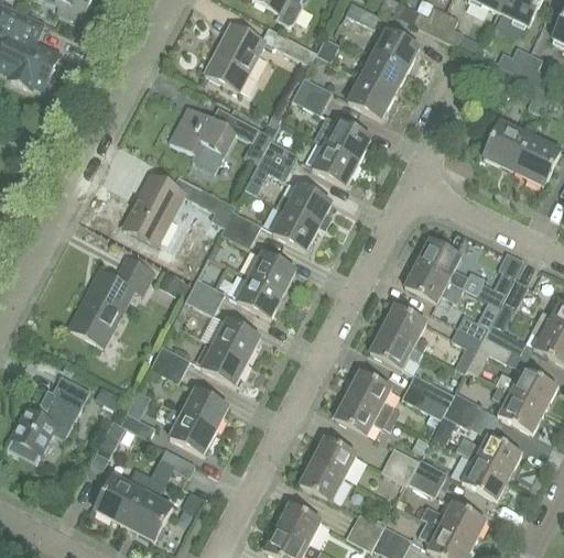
[(57,9),(80,19),(89,0),(51,0),(60,4),(57,9)]
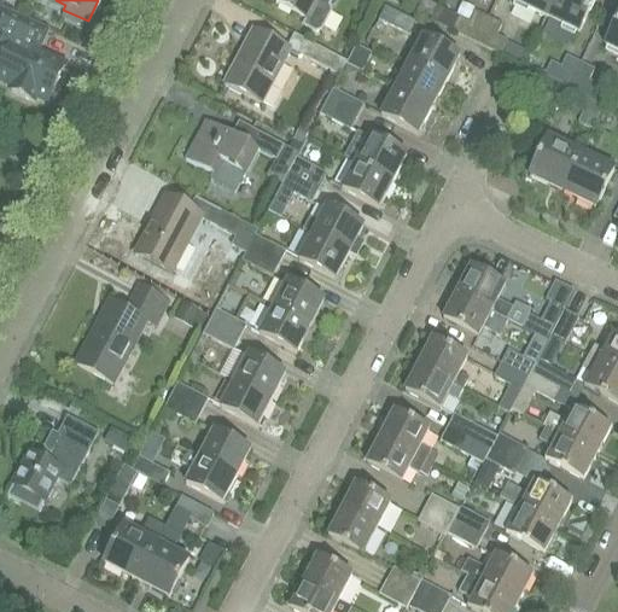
[(274,0),(304,15),(301,21),(313,28),(318,25),(328,9),(326,3),(327,0),(274,0)]
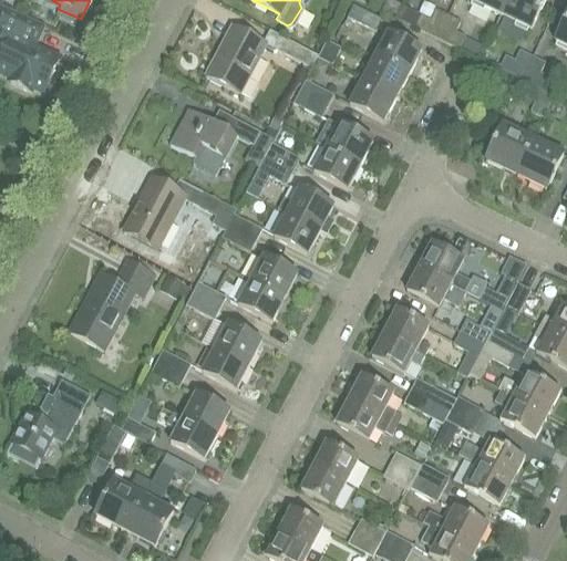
[(501,13),(506,0),(474,0),(501,13)]
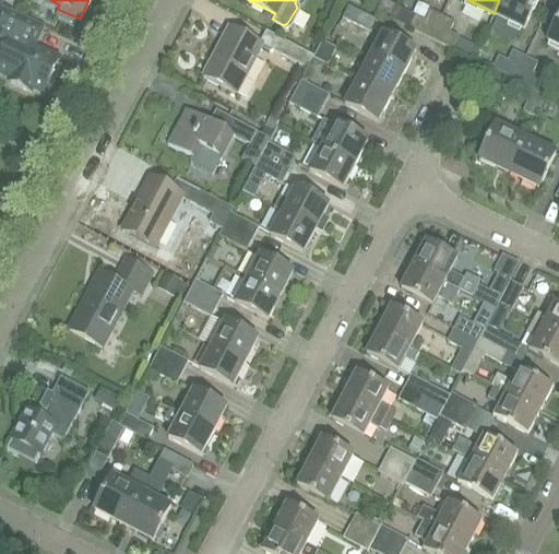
[(499,0),(494,13),(522,27),(535,0),(499,0)]
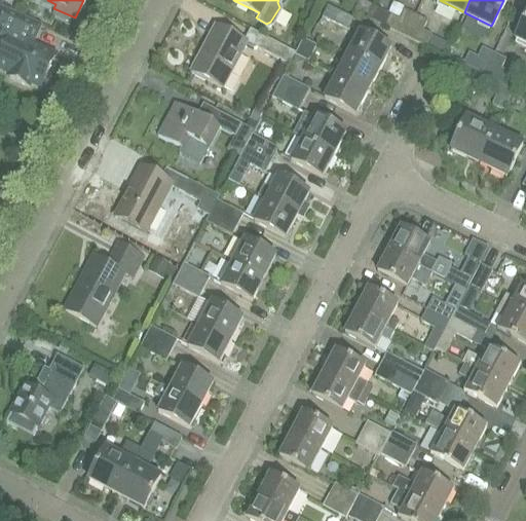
[(353,14),(327,1),(322,12),(348,26),(353,14)]
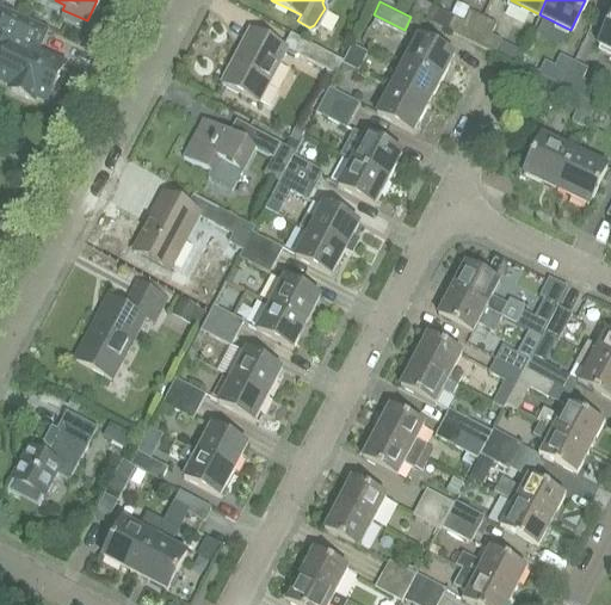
[(468,37),(481,12),(468,6),(463,17),(432,1),(425,16),(468,37)]
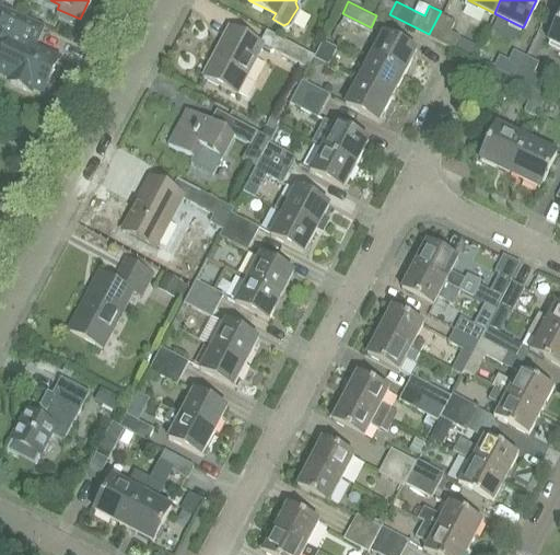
[(43,23),(0,3),(0,36),(8,41),(0,56),(0,67),(12,73),(9,79),(30,88),(32,82),(44,88),(58,56),(33,45),(43,23)]
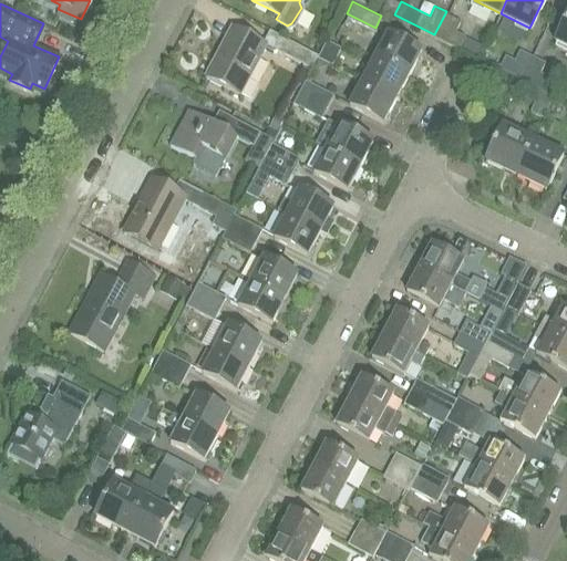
[(446,11),(434,34),(457,47),(465,32),(455,28),(460,18),(446,11)]
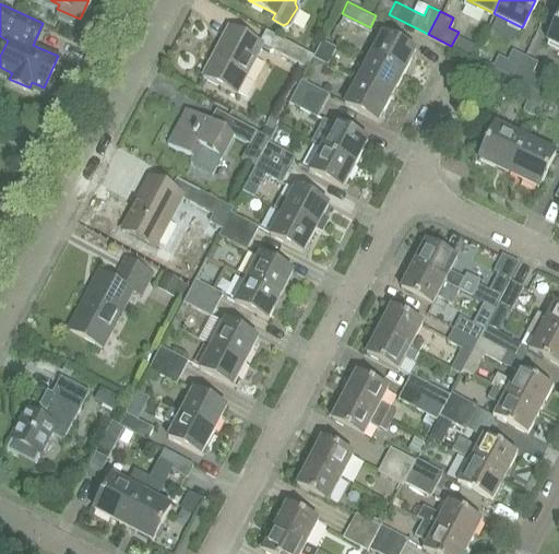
[(558,45),(558,12),(546,38),(558,45)]
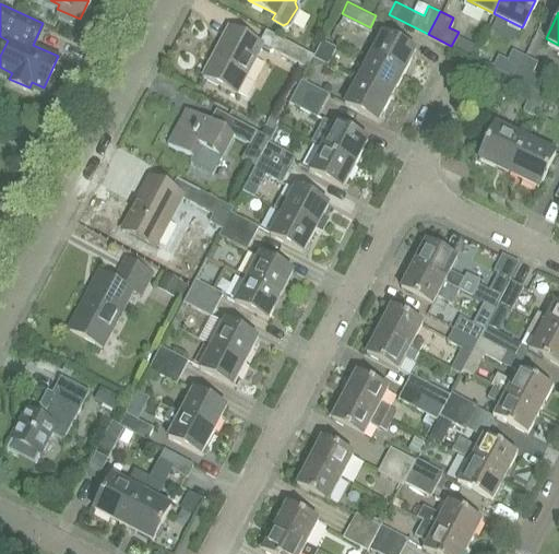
[(229,24),(203,73),(235,91),(261,42),(229,24)]
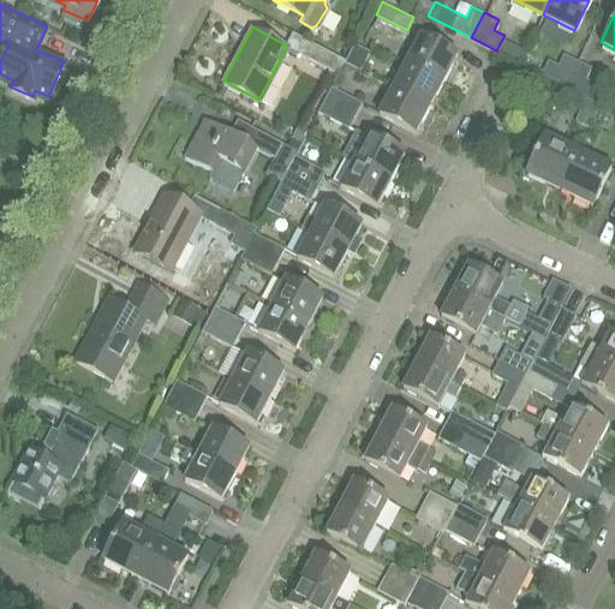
[(285,43),(336,71),(344,57),(292,29),(285,43)]
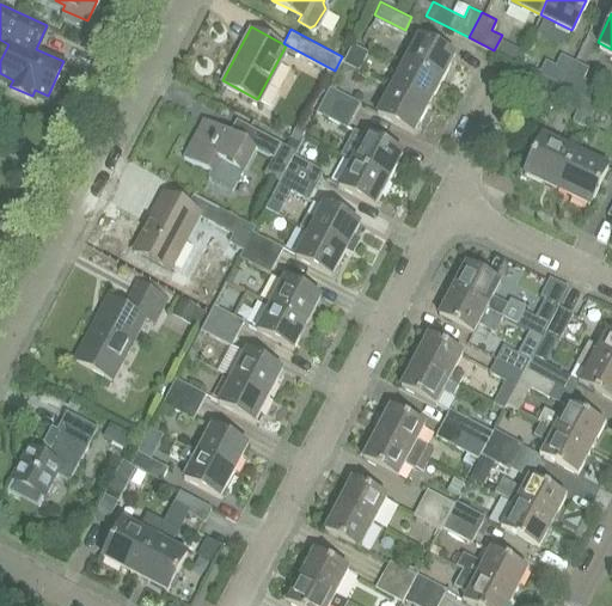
[(403,60),(440,80),(454,54),(417,35),(403,60)]
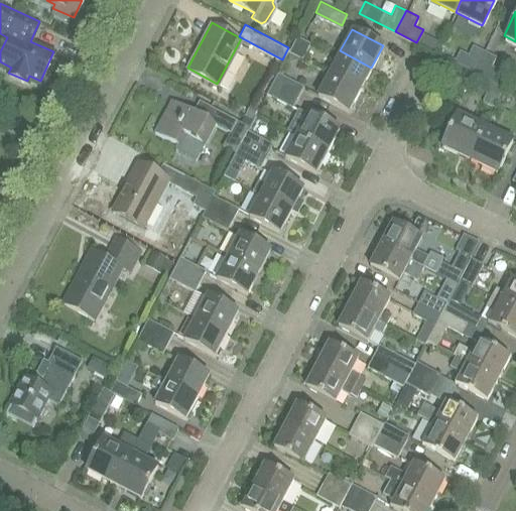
[(298,55),(301,56),(309,41),(296,34),(288,49),(298,55)]
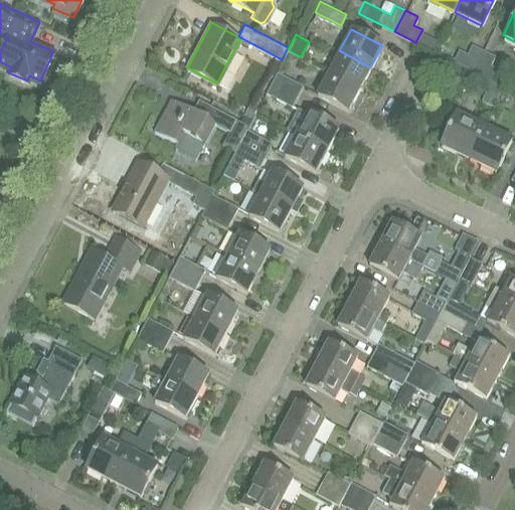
[(472,68),(482,48),(471,43),(467,51),(459,47),(453,60),(472,68)]
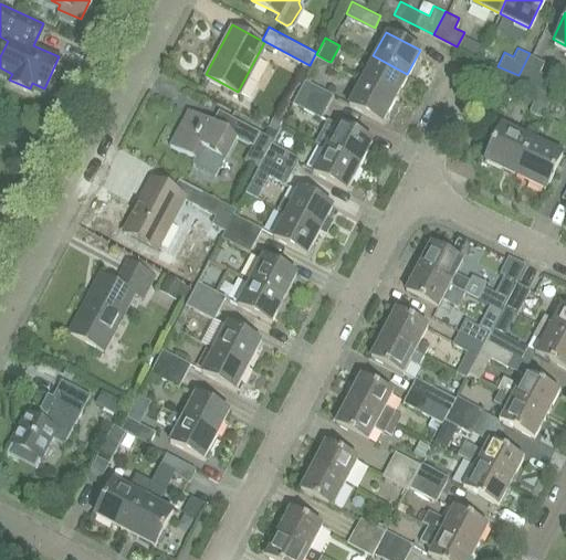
[(530,53),(519,75),(528,81),(543,86),(548,74),(538,69),(543,60),(530,53)]
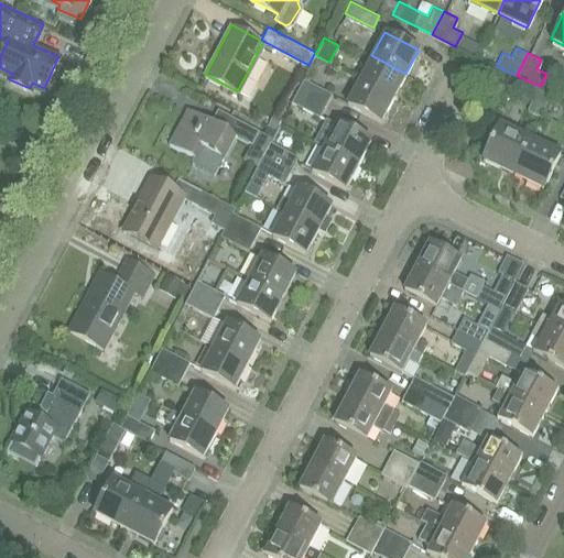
[(326,61),(315,54),(310,65),(317,69),(323,68),(326,61)]
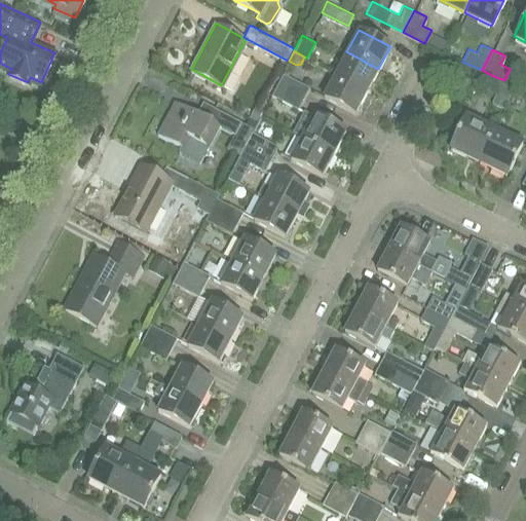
[(346,51),(335,74),(367,90),(378,69),(346,51)]
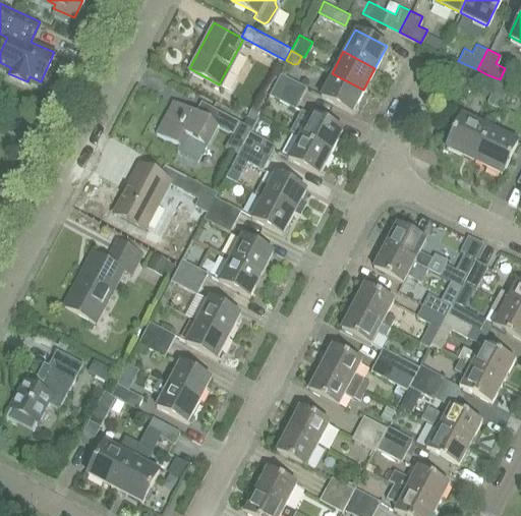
[(275,82),(300,96),(306,84),(281,71),(275,82)]
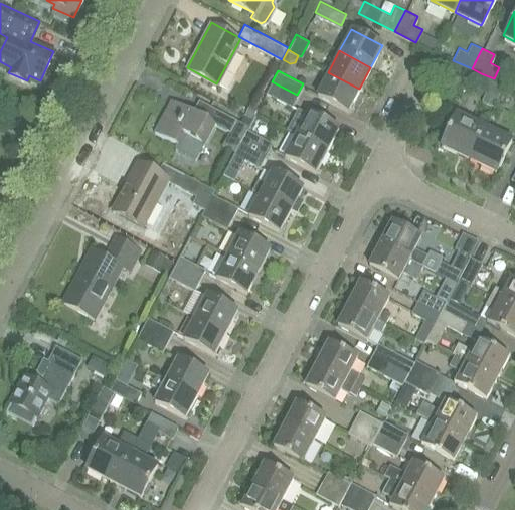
[(359,89),(328,72),(316,95),(347,111),(359,89)]
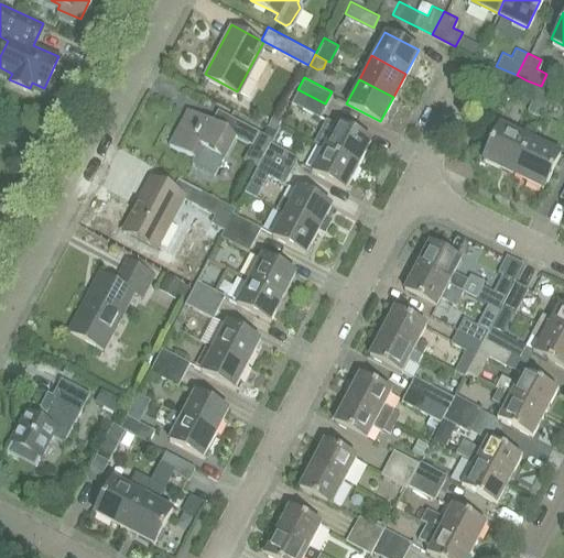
[(541,86),(527,80),(521,93),(531,97),(527,108),(540,115),(551,91),(541,86)]
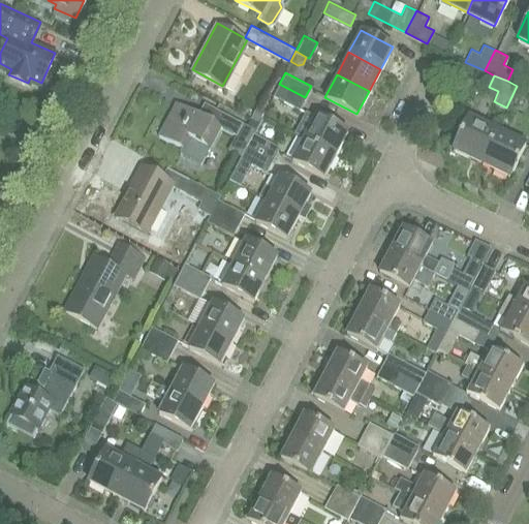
[(305,97),(279,84),(274,94),(300,108),(305,97)]
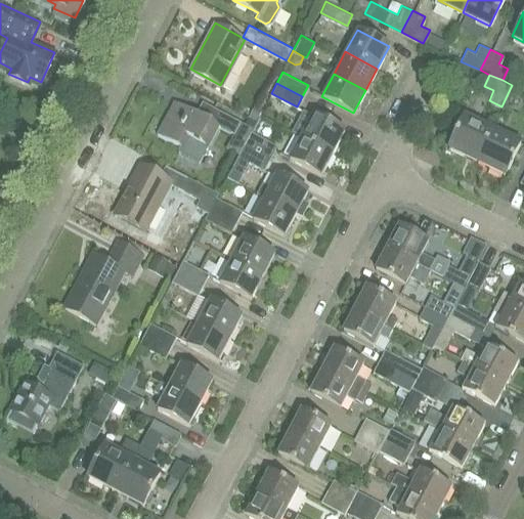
[(244,143),(249,133),(253,126),(241,119),(241,121),(202,100),(195,112),(174,100),(157,133),(181,146),(188,134),(207,144),(217,124),(233,133),(231,137),(244,143)]
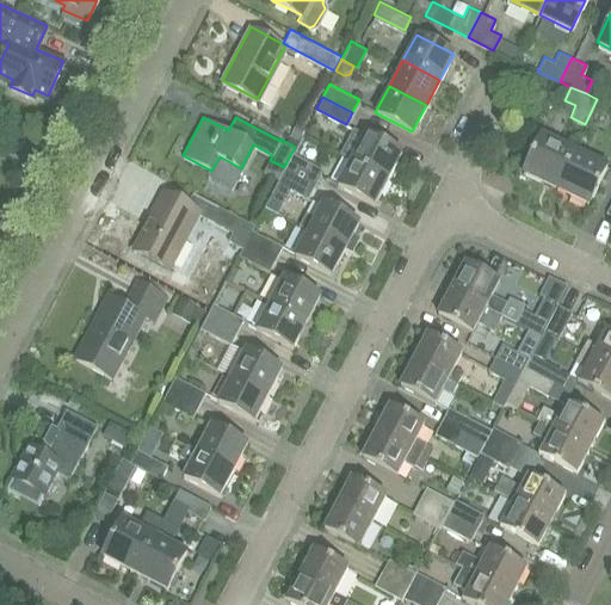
[(289,133),(298,139),(306,124),(296,119),(289,133)]
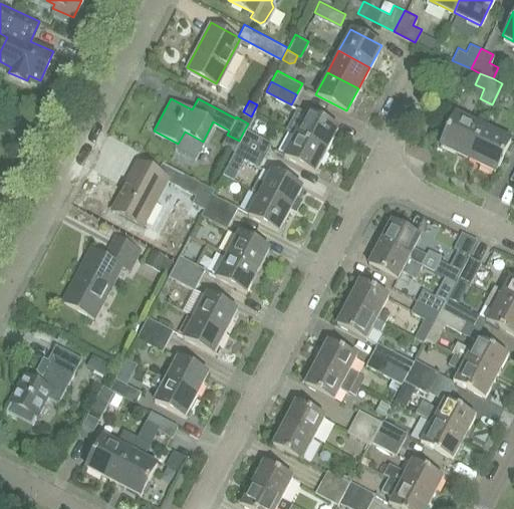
[(306,111),(295,133),(326,150),(337,128),(306,111)]
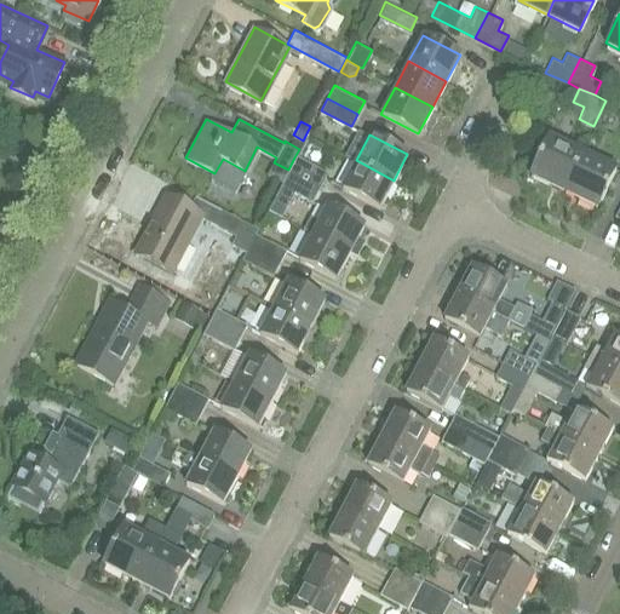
[(562,189),(580,150),(549,136),(529,173),(562,189)]
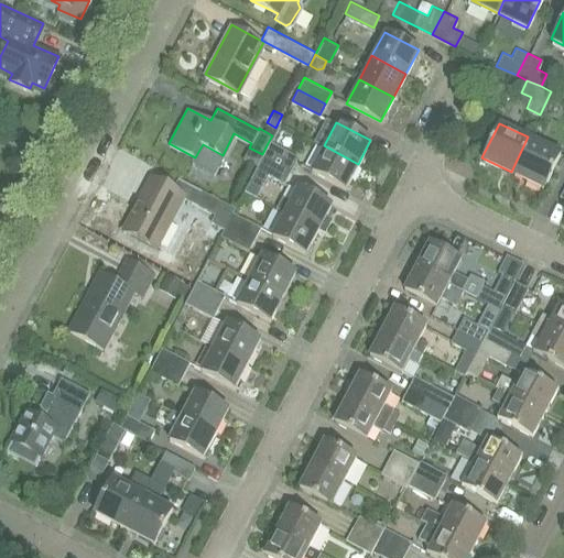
[(528,137),(511,172),(542,187),(560,152),(528,137)]
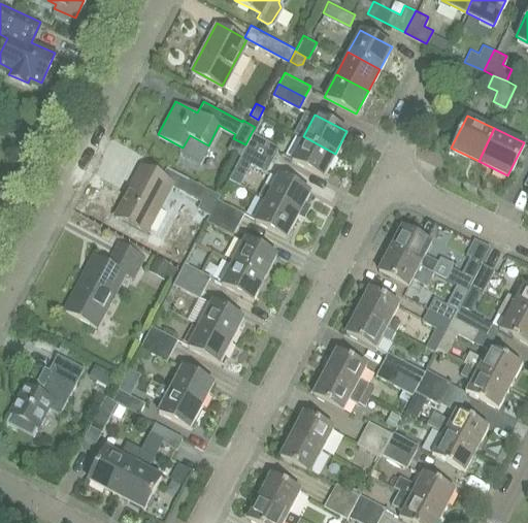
[(251,134),(245,144),(271,159),(276,149),(251,134)]
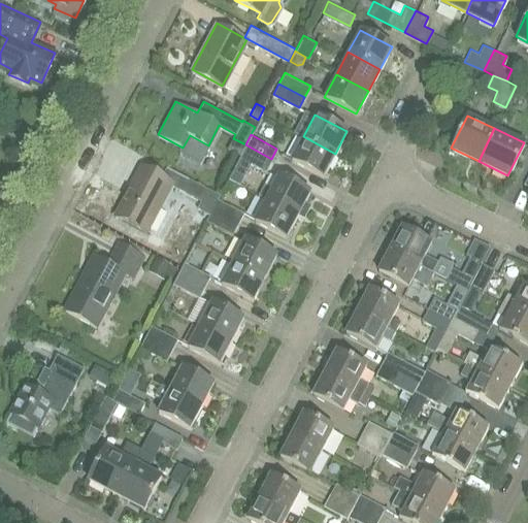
[(335,154),(303,136),(291,159),(323,176),(335,154)]
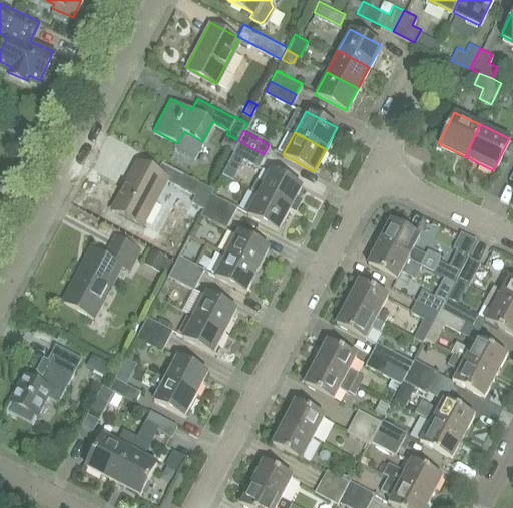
[(238,140),(232,151),(258,165),(264,154),(238,140)]
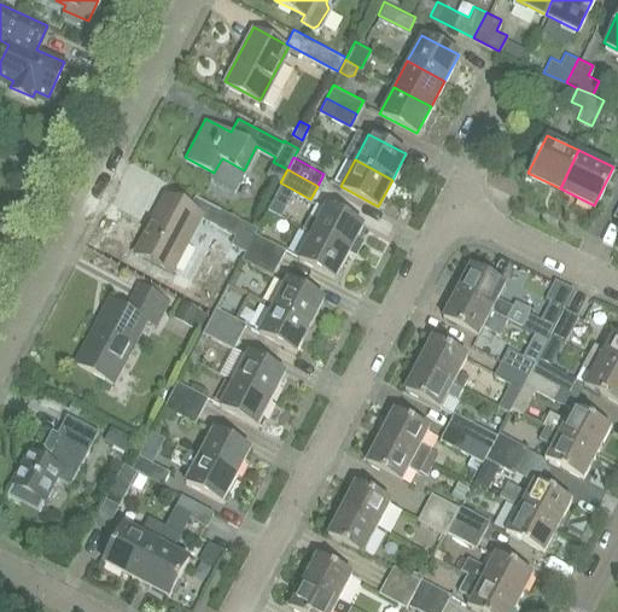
[(172,267),(199,214),(187,207),(164,194),(136,249),(172,267)]
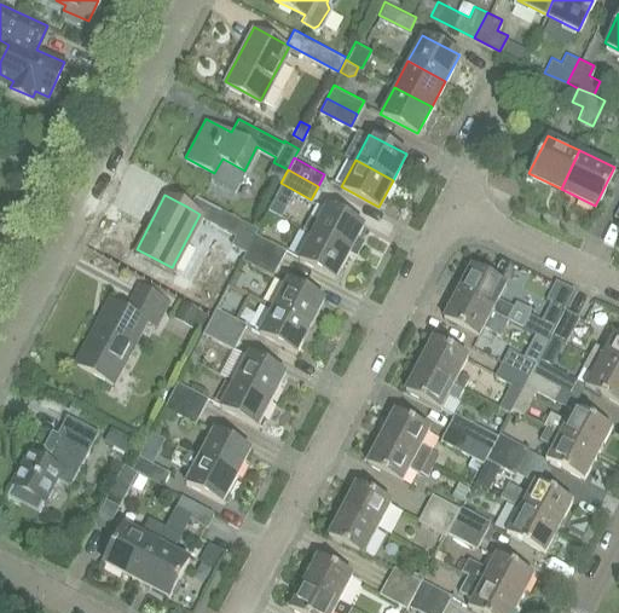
[(325,206),(312,231),(350,252),(363,225),(325,206)]
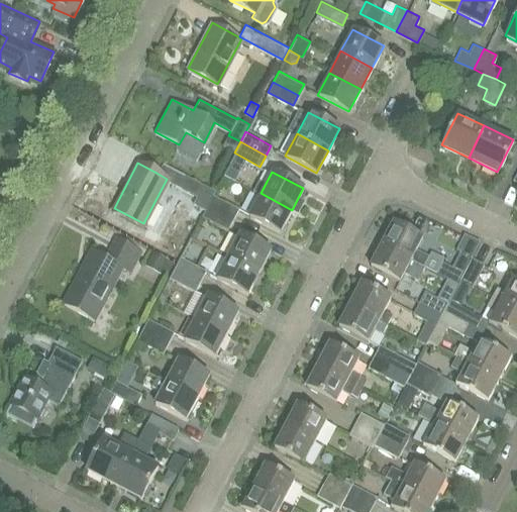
[(214,188),(185,173),(178,185),(197,194),(192,202),(204,208),(207,203),(212,193),(214,188)]
